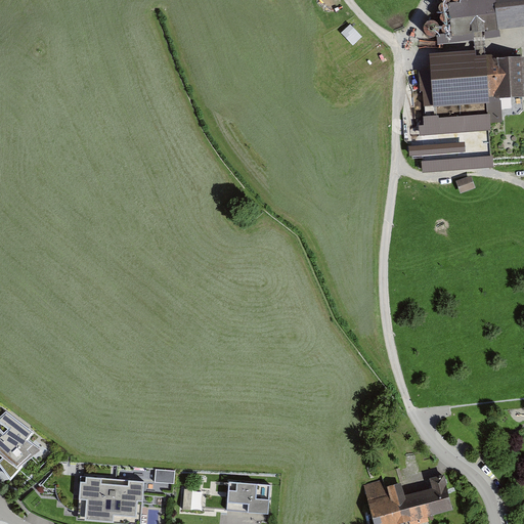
[(340,0),(336,0),(329,5),(337,19),(348,12),(340,0)]
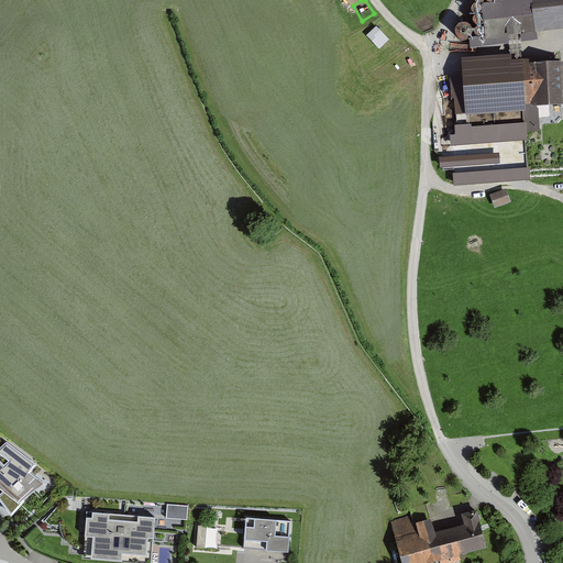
[(562,0),(505,0),(484,2),(489,43),(529,39),(529,34),(562,30),(562,0)]
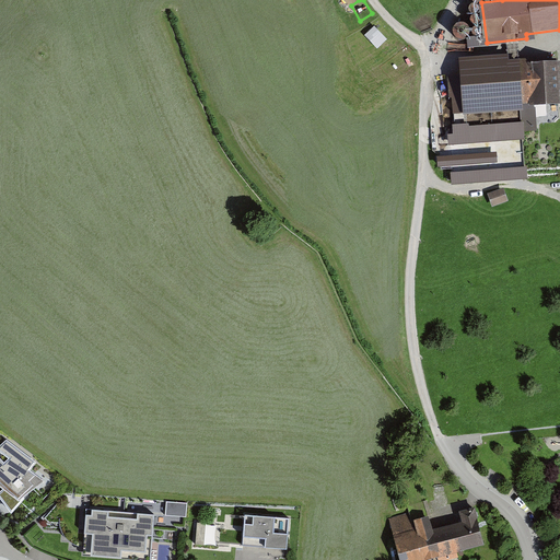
[(523,106),(529,106),(529,107),(535,107),(559,105),(559,62),(526,66),(526,61),(510,62),(509,56),(459,60),(461,77),(464,115),(464,117),(522,113),(524,113),(523,106)]
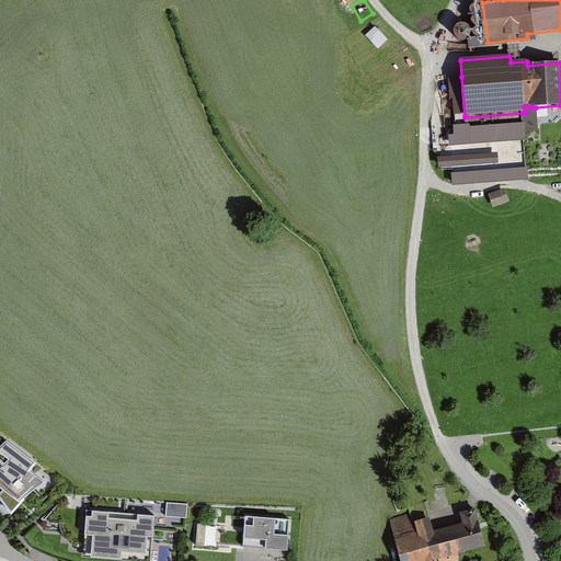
[(465,115),(461,77),(449,77),(450,99),(453,99),(454,116),(465,115)]
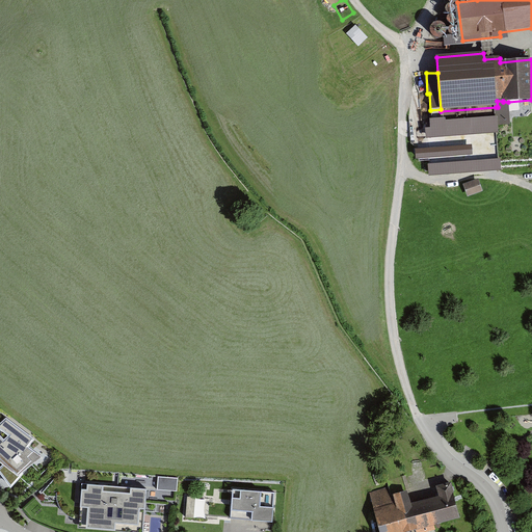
[(509,103),(508,103),(508,102),(503,102),(503,101),(497,101),(498,107),(496,107),(496,117),(446,122),(446,118),(430,120),(430,129),(425,129),(426,139),(499,134),(498,126),(510,125),(509,103)]
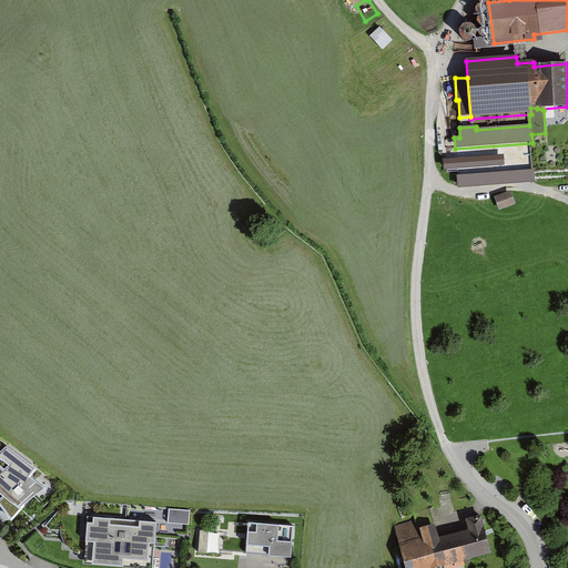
[(444,160),(444,171),(505,165),(505,155),(444,160)]
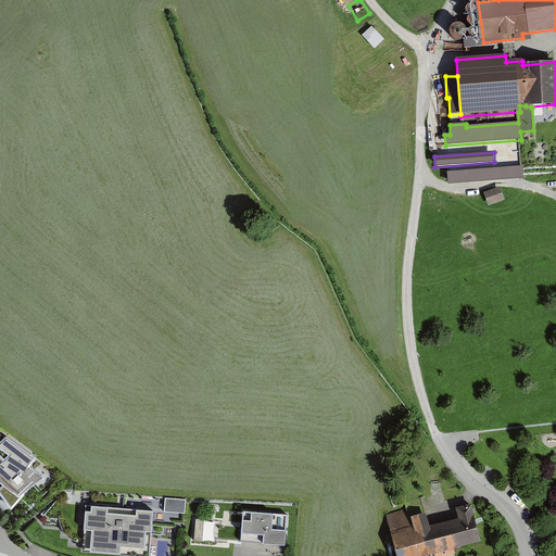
[(447,173),(449,185),(523,179),(523,167),(447,173)]
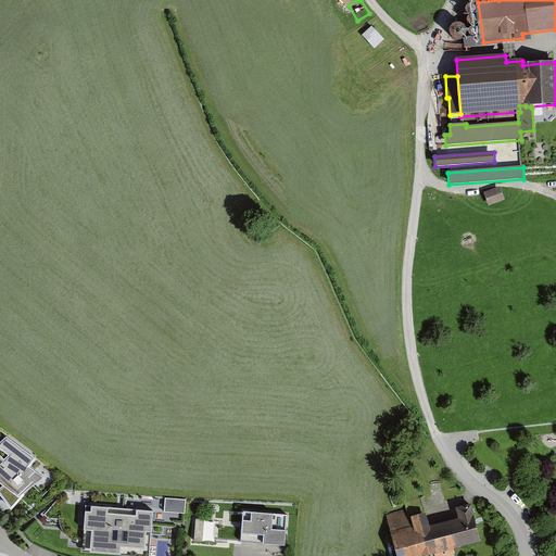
[(484,194),(489,207),(505,202),(500,189),(484,194)]
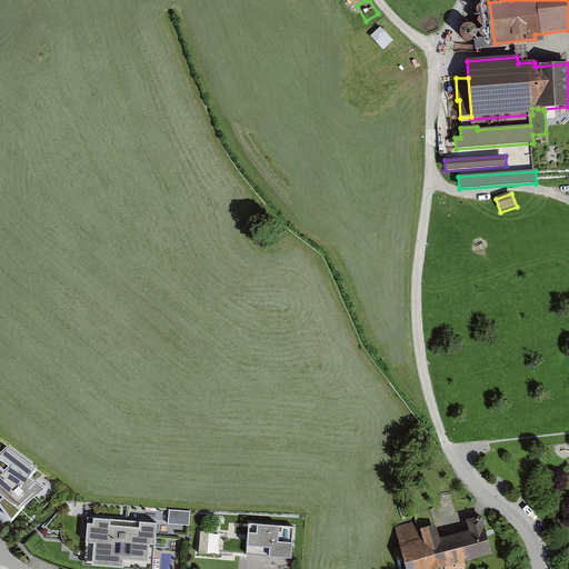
[(39,469),(8,447),(0,455),(0,493),(3,497),(0,500),(0,505),(13,521),(41,488),(32,478),(39,469)]
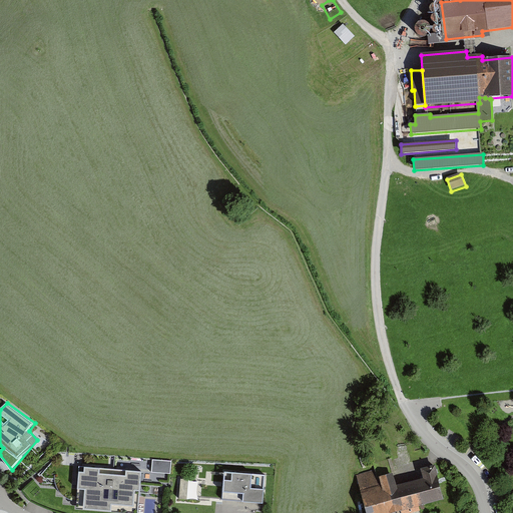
[(152,460),(151,474),(171,475),(172,462),(152,460)]
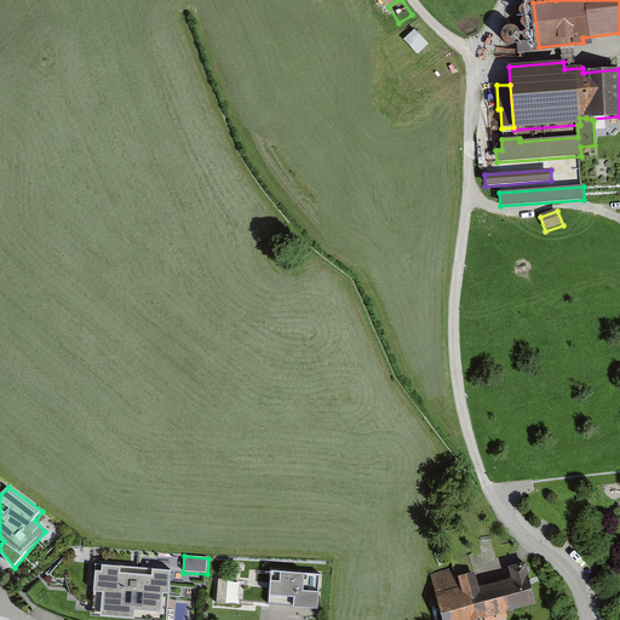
[(454,572),(432,577),(443,619),(489,619),(510,615),(509,609),(537,602),(527,563),(510,568),(512,579),(481,586),(477,573),(457,578),(454,572)]
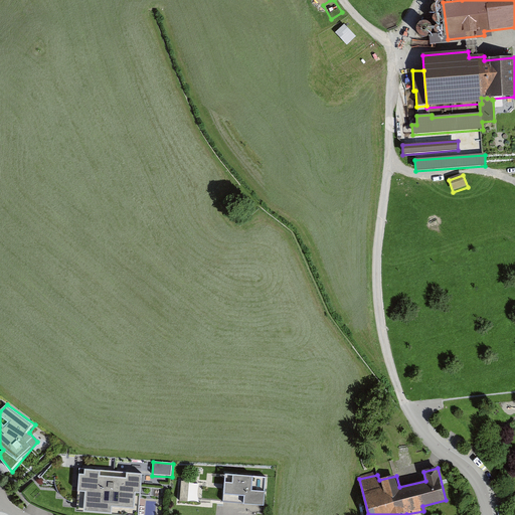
[(139,514),(143,476),(79,471),(76,513),(98,514),(139,514)]
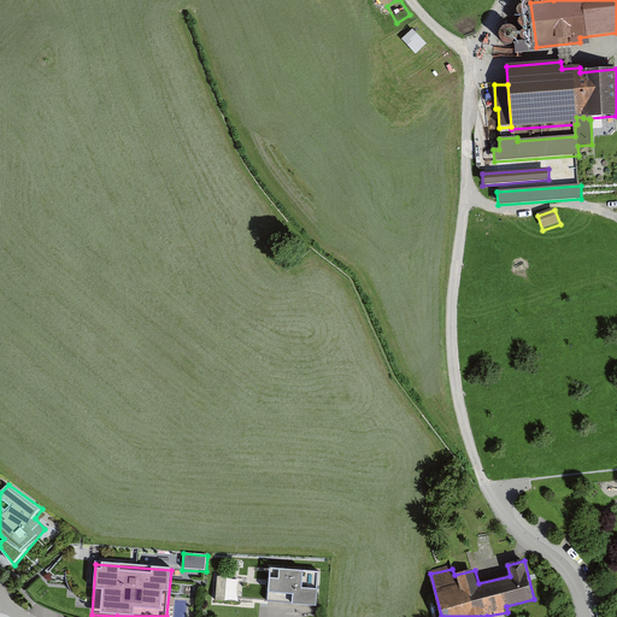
[(321,570),(270,566),(268,601),(318,605),(321,570)]
